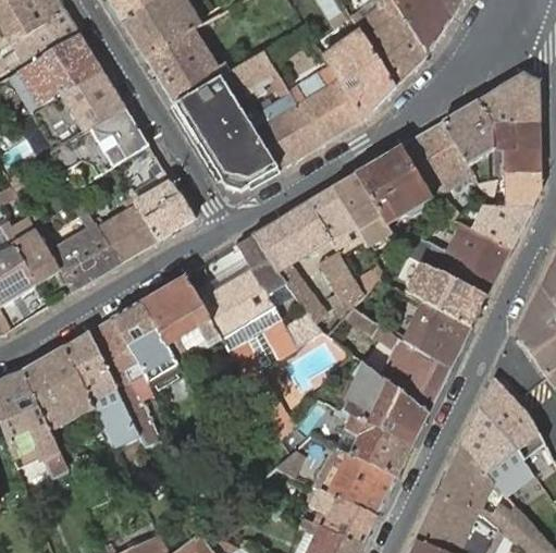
[(0,45),(64,9),(59,0),(0,0),(0,19),(4,26),(0,28),(0,45)]
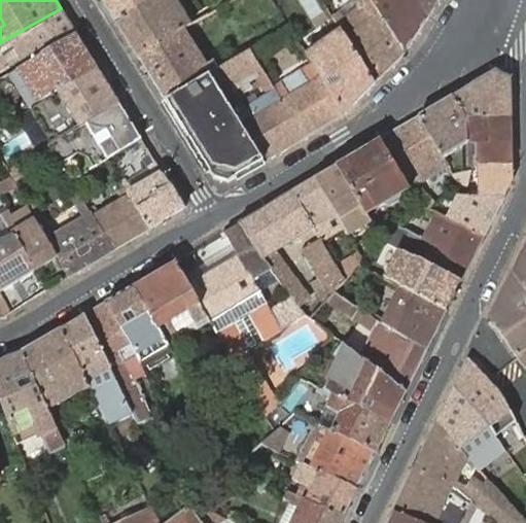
[(104,0),(114,16),(141,0),(104,0)]
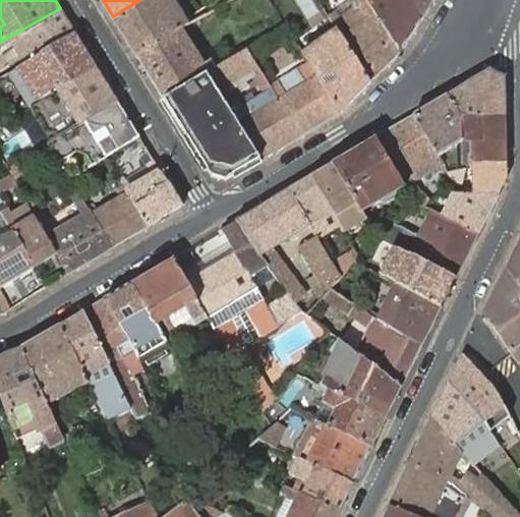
[(187,21),(207,9),(203,4),(197,7),(193,0),(180,8),(175,0),(139,0),(113,16),(136,52),(187,21)]
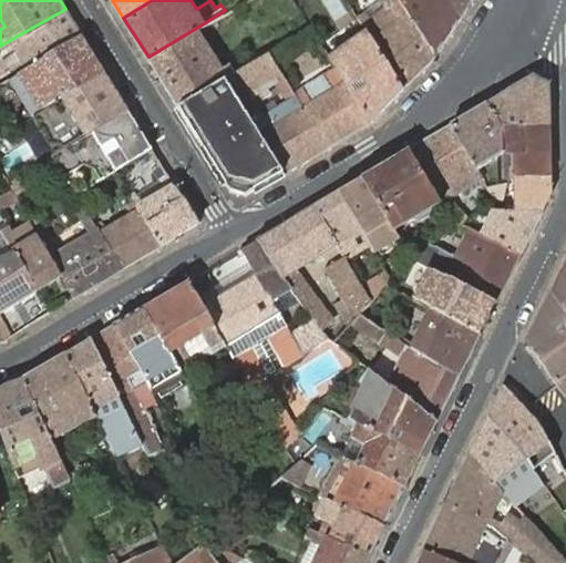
[(402,85),(434,53),(414,19),(400,1),(399,0),(384,0),(387,4),(369,17),(364,10),(358,14),(367,29),(402,85)]
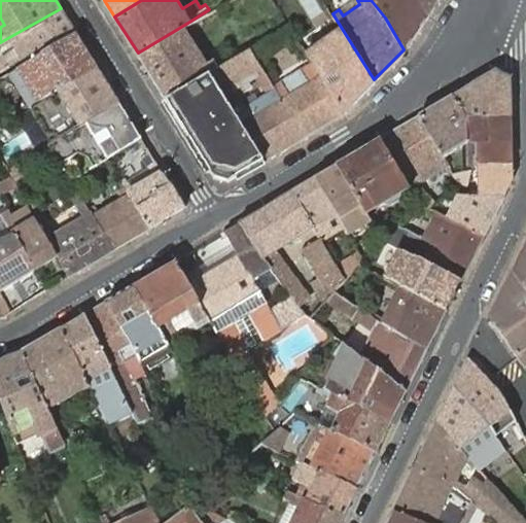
[(354,0),(339,9),(343,15),(359,4),(357,0),(354,0)]
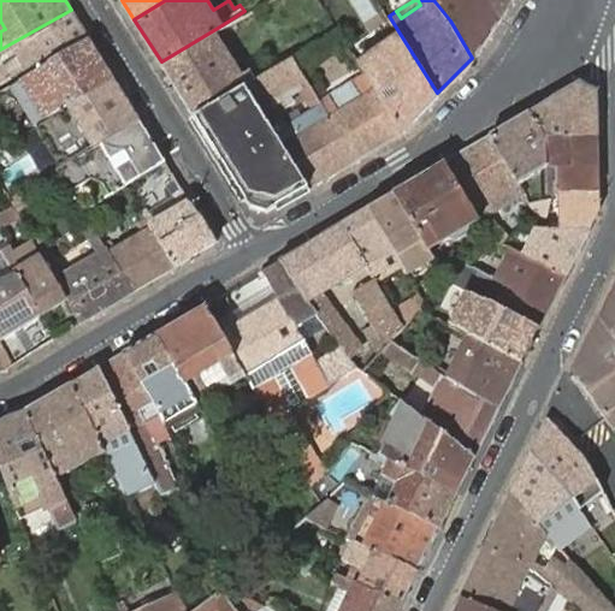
[(472,58),(501,13),(492,0),(433,0),(435,1),(450,21),(472,58)]
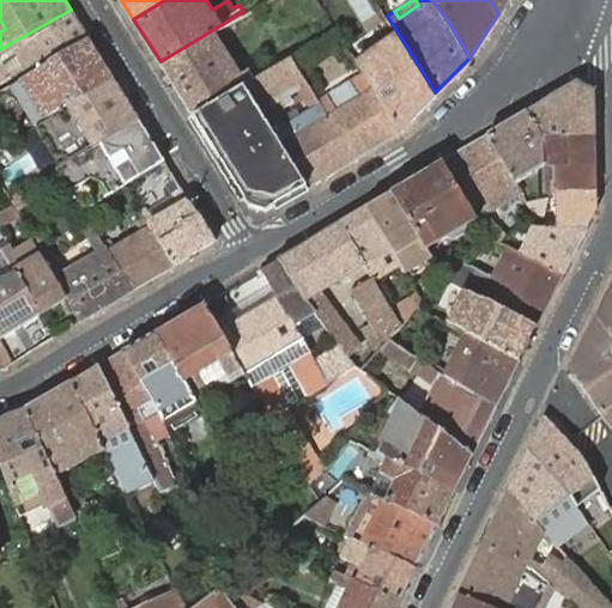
[(490,0),(498,13),(507,0),(490,0)]
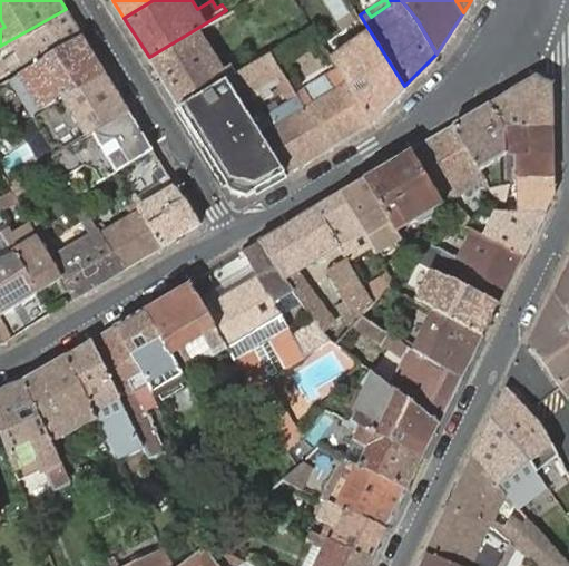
[(81,33),(66,9),(0,46),(0,50),(13,72),(16,71),(81,33)]
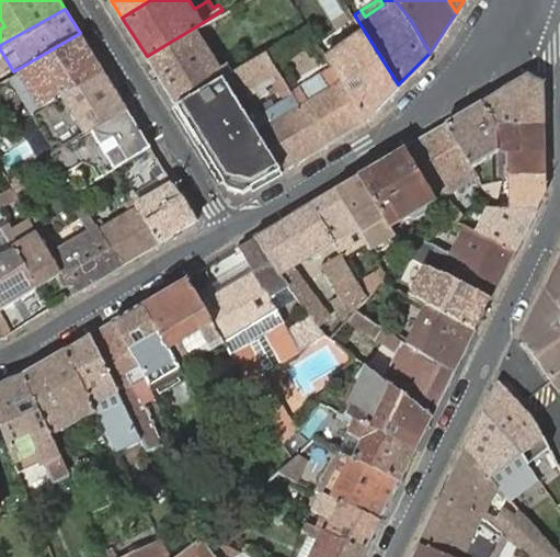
[(221,76),(231,69),(227,61),(213,69),(194,40),(207,31),(202,23),(147,56),(175,103),(221,76)]
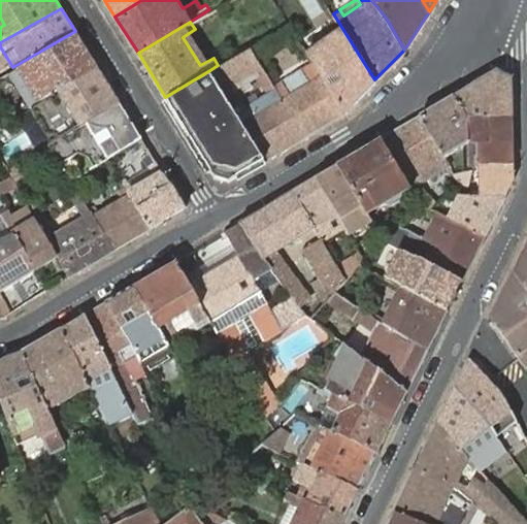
[(344,110),(374,79),(341,27),(307,51),(344,110)]
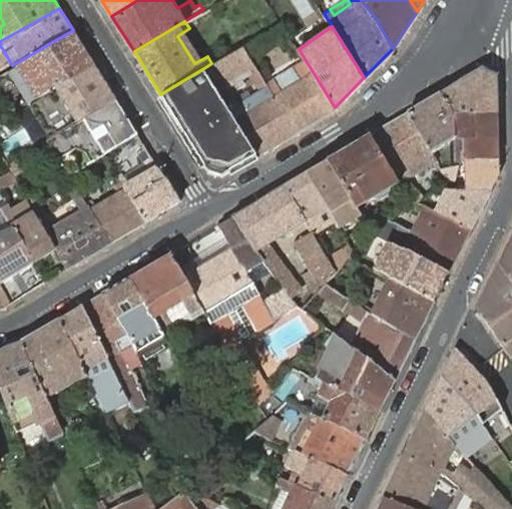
[(207,56),(189,28),(177,36),(194,63),(207,56)]
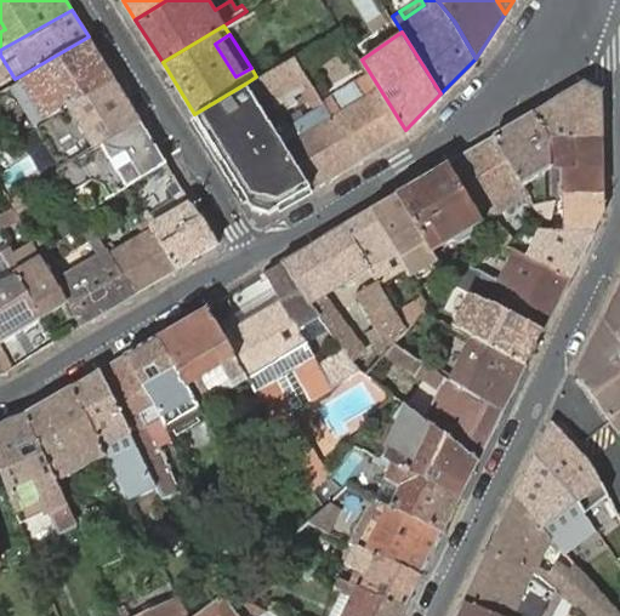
[(114,78),(89,36),(17,78),(15,79),(0,86),(0,95),(3,98),(23,86),(43,118),(58,109),(114,78)]
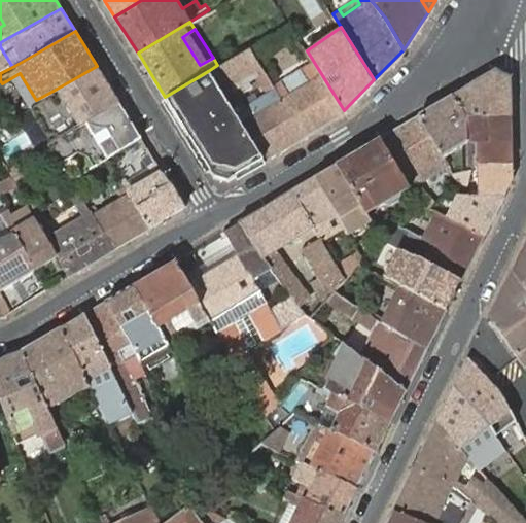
[(217,65),(208,71),(220,90),(253,71),(265,91),(233,110),(264,158),(304,134),(274,85),(268,75),(261,66),(249,46),(217,65)]
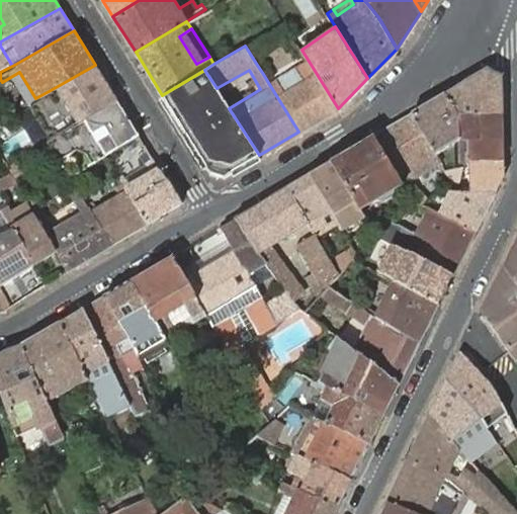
[(298,132),(338,108),(302,50),(263,74),(269,84),(298,132)]
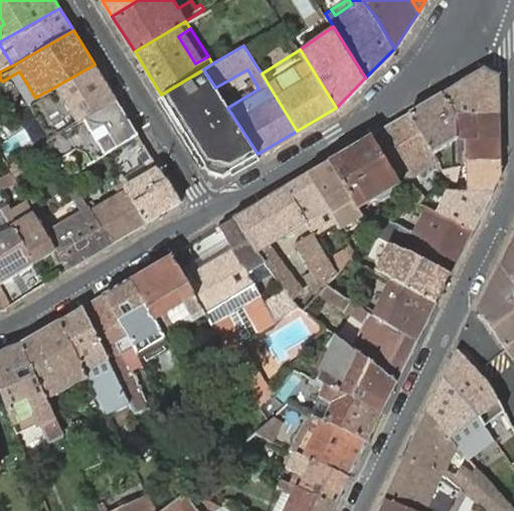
[(116,98),(95,64),(48,91),(63,115),(53,121),(59,131),(69,126),(95,111),(99,109),(116,98)]
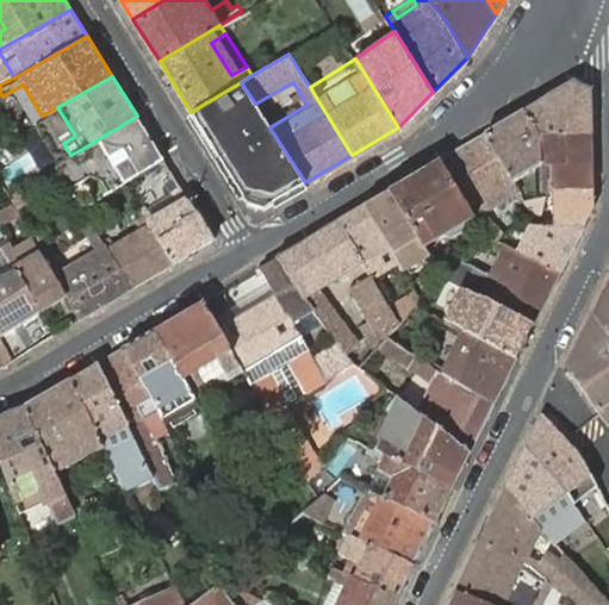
[(573,79),(523,108),(534,126),(528,130),(532,133),(534,138),(534,144),(535,151),(528,156),(534,166),(536,166),(541,162),(540,131),(590,131),(590,87),(573,79)]
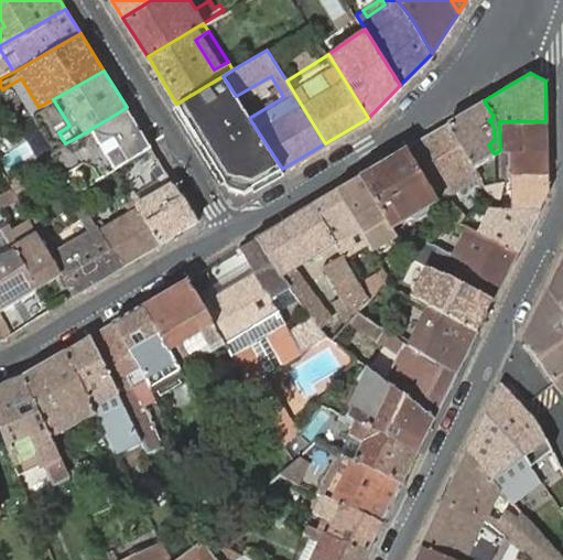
[(244,191),(282,169),(256,128),(249,118),(236,96),(223,76),(176,104),(209,157),(228,186),(244,191)]
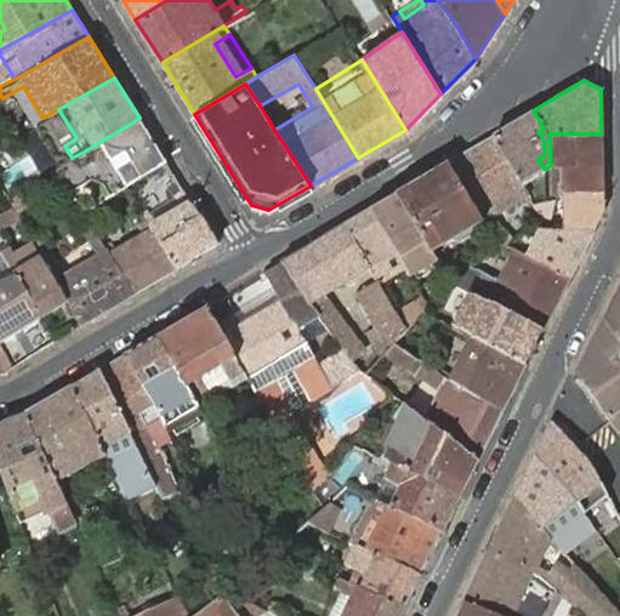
[(533,110),(494,133),(523,181),(544,169),(538,159),(545,154),(544,147),(544,141),(541,136),(538,132),(544,129),(533,110)]
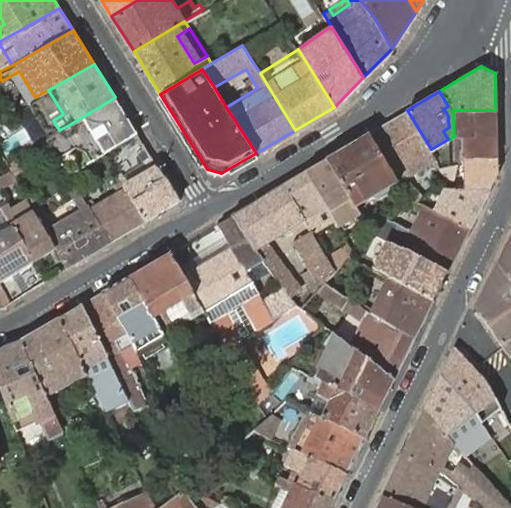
[(69,125),(59,130),(47,137),(58,155),(80,141),(91,158),(103,151),(136,131),(124,112),(115,97),(98,108),(94,110),(69,125)]
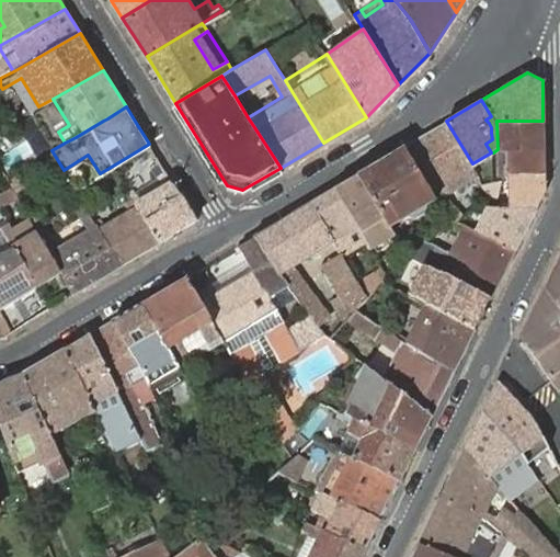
[(446,121),(403,146),(435,197),(445,213),(456,218),(463,212),(453,202),(446,191),(478,172),(472,163),(446,121)]
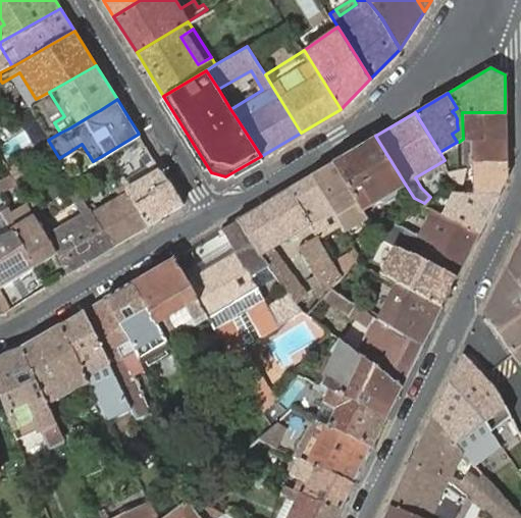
[(506,159),(505,112),(462,112),(463,139),(463,160),(473,159),(506,159)]
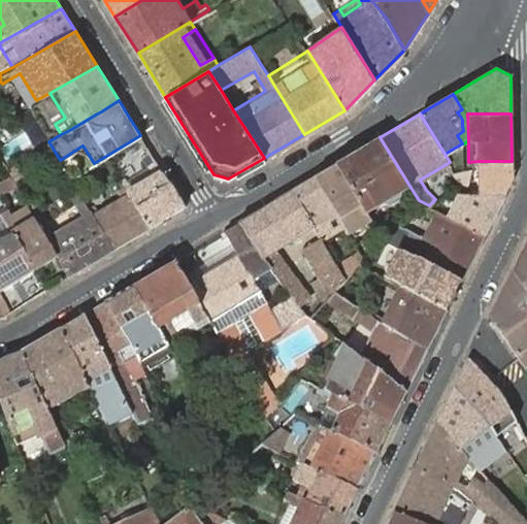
[(380,137),(337,162),(366,211),(409,186),(380,137)]
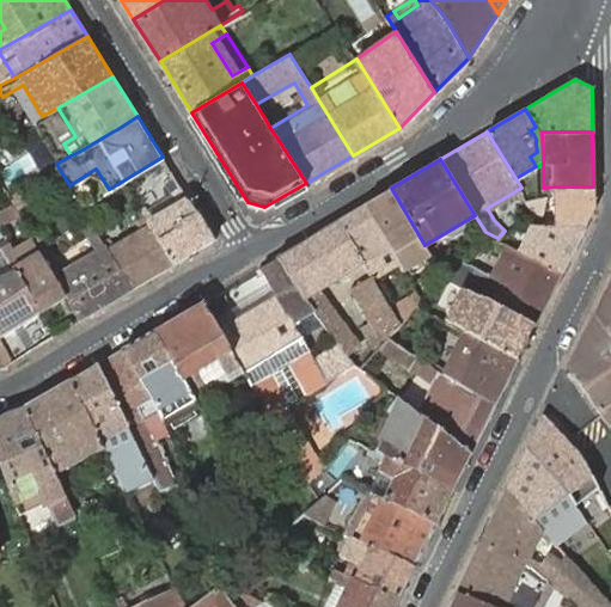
[(188,196),(175,175),(167,179),(181,201),(154,216),(145,202),(139,206),(147,220),(172,263),(214,238),(188,196)]
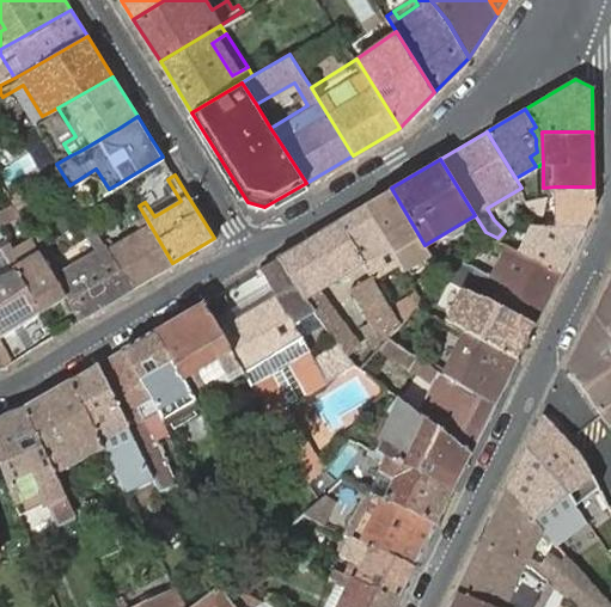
[(594,204),(593,186),(555,186),(556,224),(585,225),(594,204)]
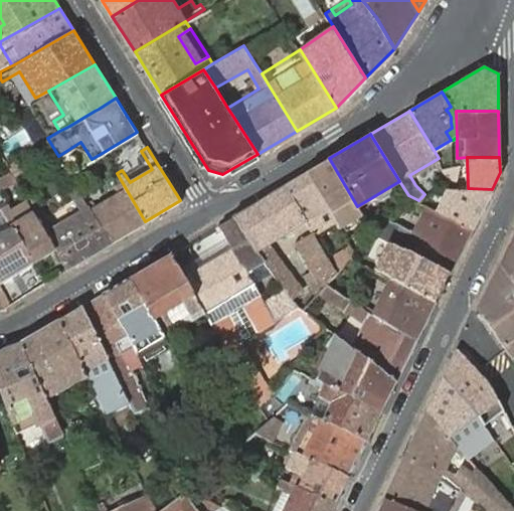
[(329,158),(307,171),(335,219),(342,230),(349,243),(354,250),(359,245),(354,241),(347,227),(358,220),(361,227),(367,223),(357,206),(329,158)]
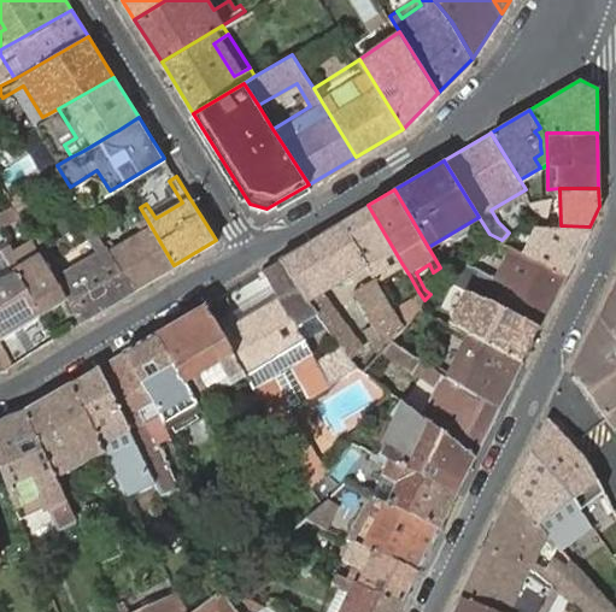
[(543,196),(531,200),(534,209),(546,205),(547,195),(543,196)]
